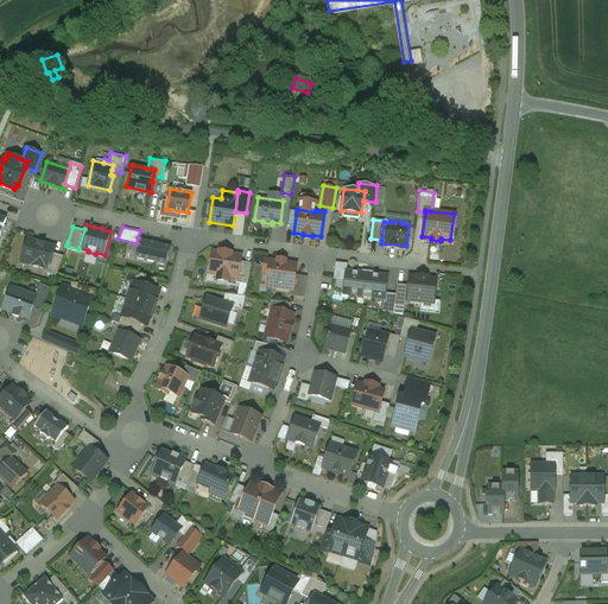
[(48,248),(49,245),(27,237),(23,256),(33,260),(32,264),(45,268),(49,268),(54,250),(48,248)]
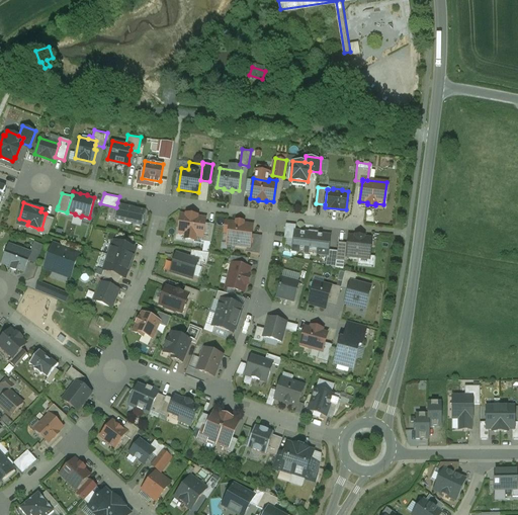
[(146,208),(117,202),(116,207),(114,219),(142,225),(146,208)]
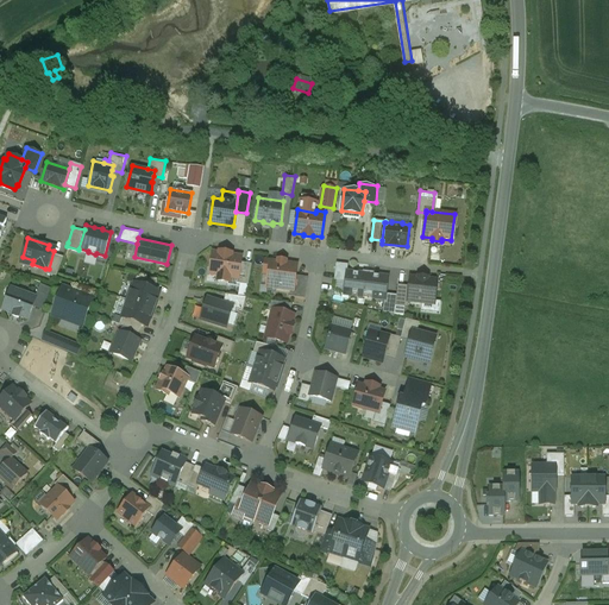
[(54,251),(49,269),(45,269),(44,271),(56,275),(63,254),(54,251)]
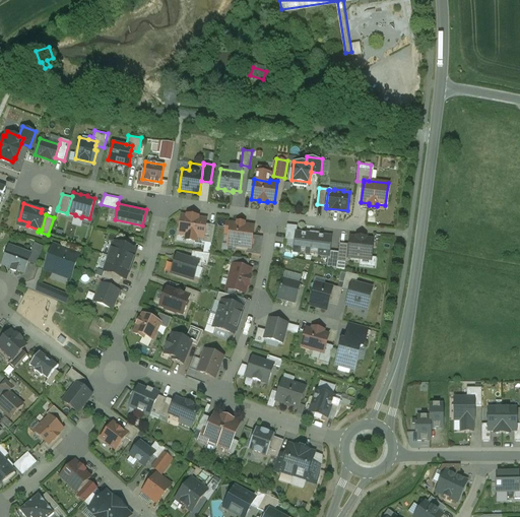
[(197,215),(188,214),(188,215),(182,214),(180,232),(195,235),(195,240),(202,241),(205,222),(205,218),(197,217),(197,215)]
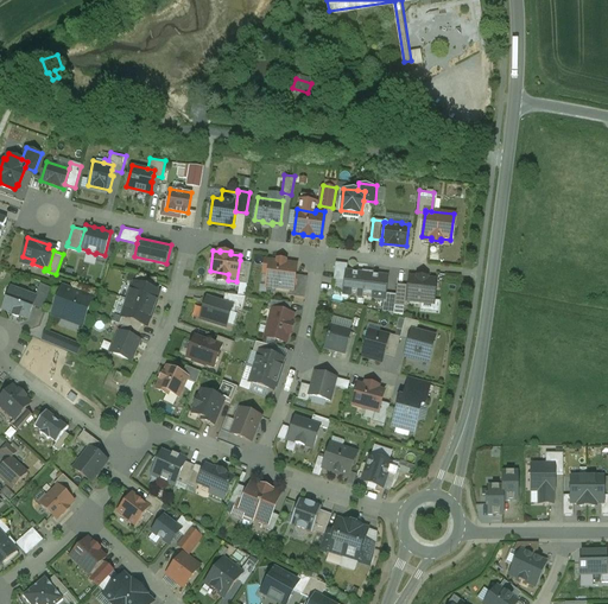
[(278,261),(266,259),(264,271),(268,271),(267,280),(276,281),(276,285),(290,287),(292,287),(295,273),(296,264),(285,261),(285,259),(278,259),(278,261)]
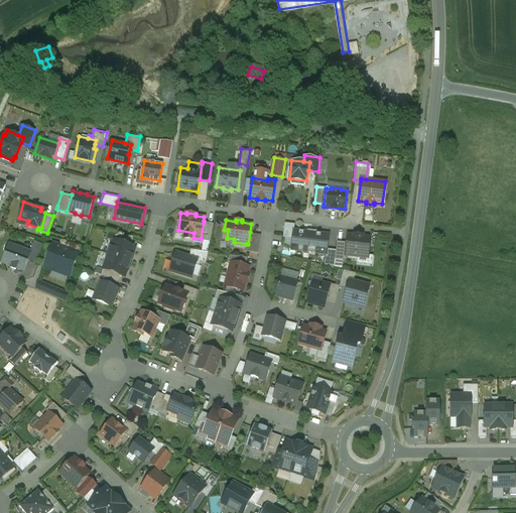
[(213,222),(204,221),(201,239),(211,240),(213,222)]
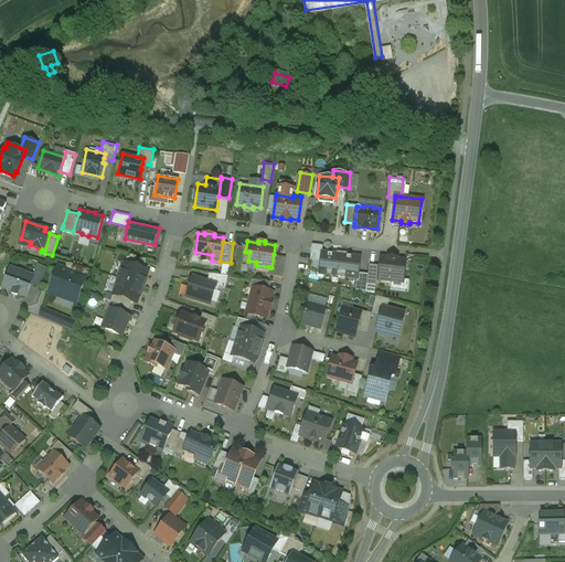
[(348,252),(337,250),(337,253),(322,251),(320,268),(324,268),(323,272),(356,276),(358,276),(358,272),(360,256),(348,254),(348,252)]
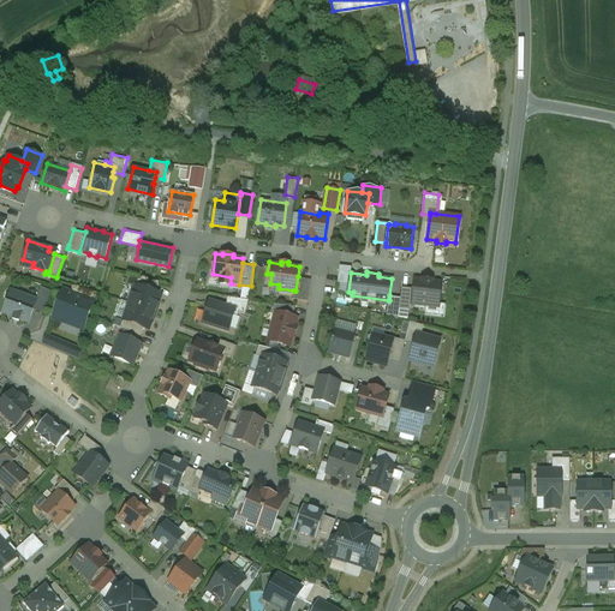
[(311,279),(298,276),(296,291),(293,291),(292,298),(308,299),(311,279)]
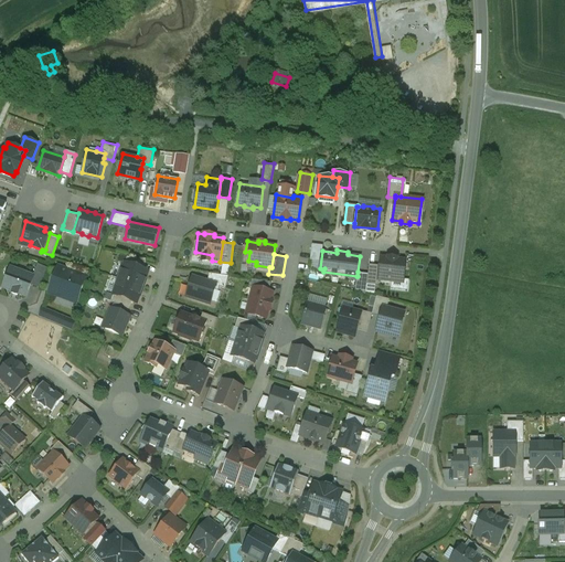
[(146,261),(127,255),(125,262),(142,268),(146,261)]
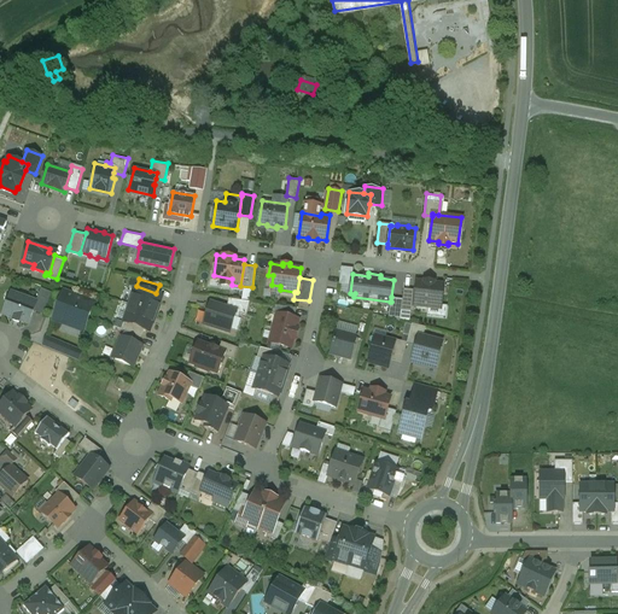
[(433,281),(425,280),(425,281),(417,280),(415,288),(414,303),(415,303),(429,304),(430,303),(441,304),(443,284),(432,282),(433,281)]
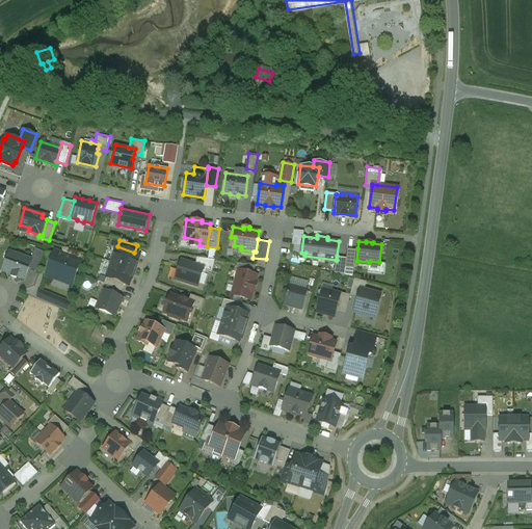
[(134,253),(117,246),(112,261),(134,269),(139,255),(134,253)]
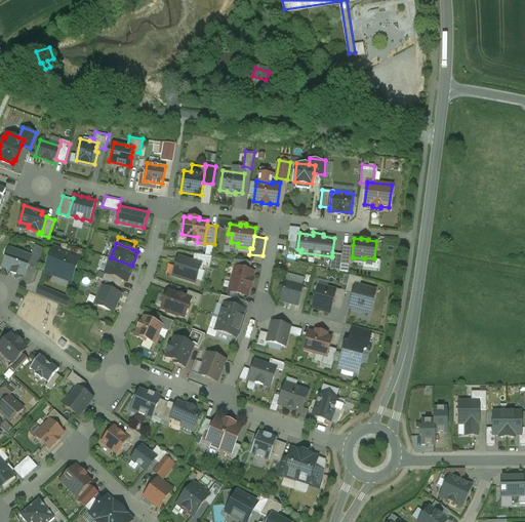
[(44,247),(35,244),(32,251),(41,254),(44,247)]
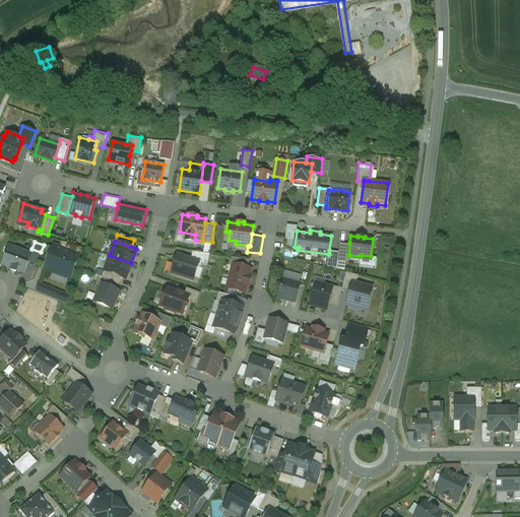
[(349,243),(339,242),(338,251),(337,260),(348,261),(349,255),(348,255),(349,243)]
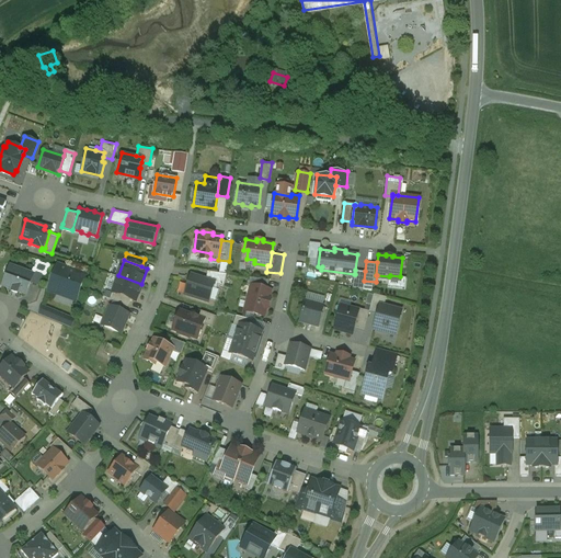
[(57,263),(49,288),(76,298),(84,274),(57,263)]
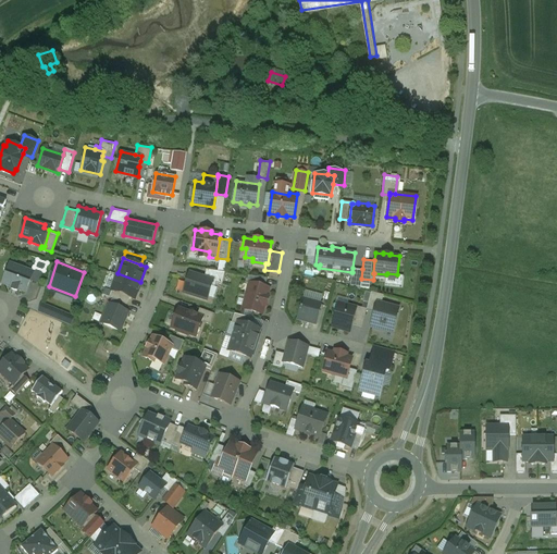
[(33,271),(15,265),(12,271),(8,269),(2,282),(12,285),(11,287),(17,290),(17,287),(25,291),(33,271)]
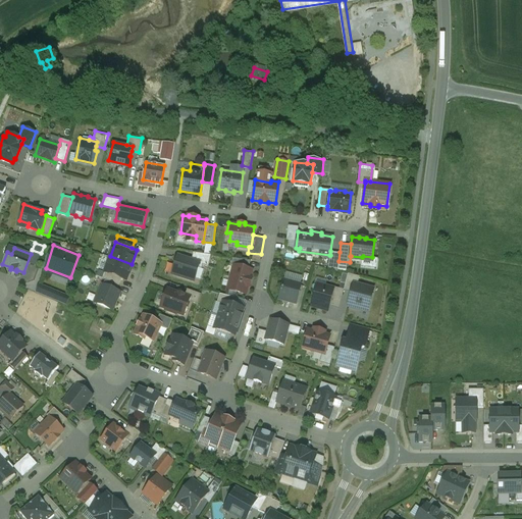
[(211,253),(193,251),(192,259),(203,262),(202,263),(208,265),(211,253)]
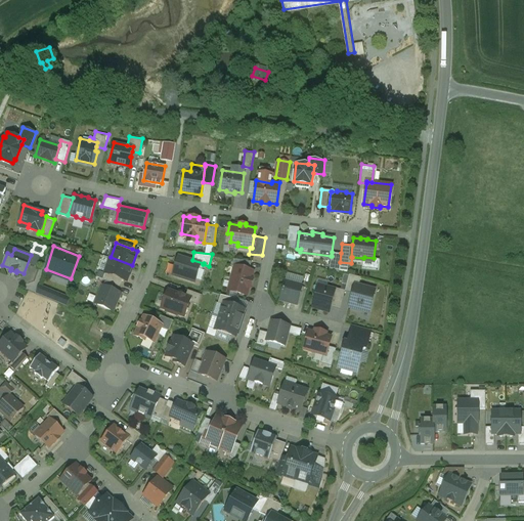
[(341,253),(332,252),(332,256),(331,256),(330,268),(339,271),(340,262),(341,253)]
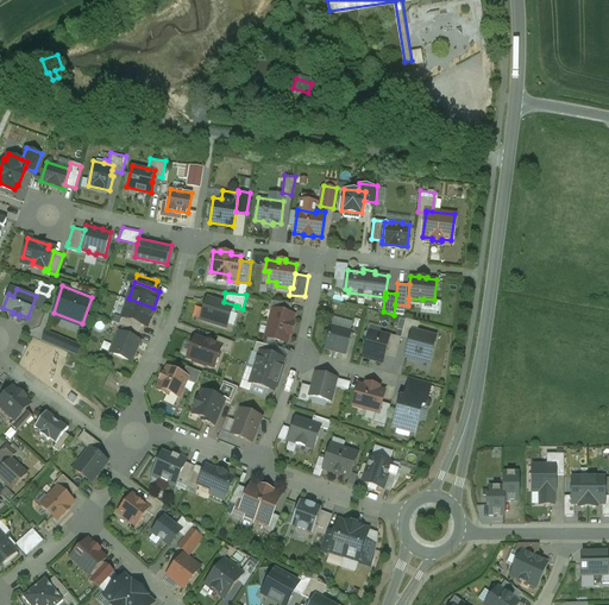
[(224,302),(208,297),(201,317),(226,325),(231,310),(234,312),(236,307),(237,306),(224,302)]
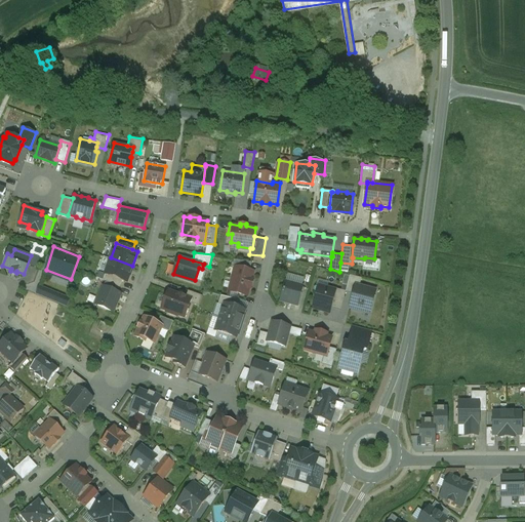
[(132,266),(111,257),(106,272),(122,278),(126,280),(132,266)]
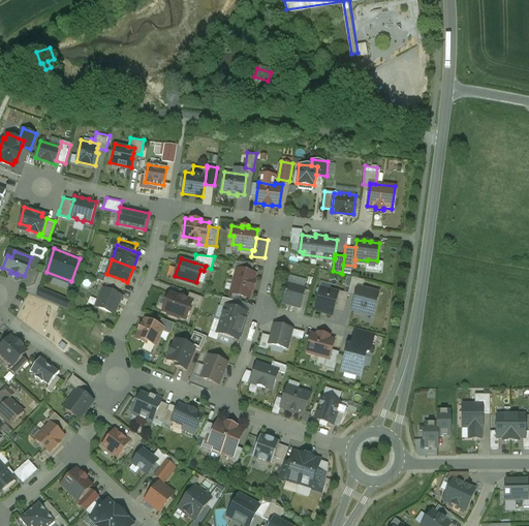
[(253,263),(236,259),(235,268),(237,269),(238,268),(251,272),(253,263)]
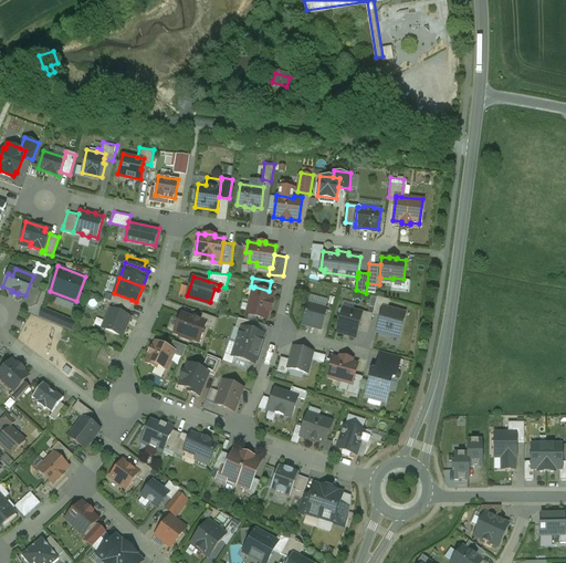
[(269,291),(254,287),(253,288),(247,312),(266,318),(269,309),(270,309),(272,301),(271,300),(273,292),(269,291)]
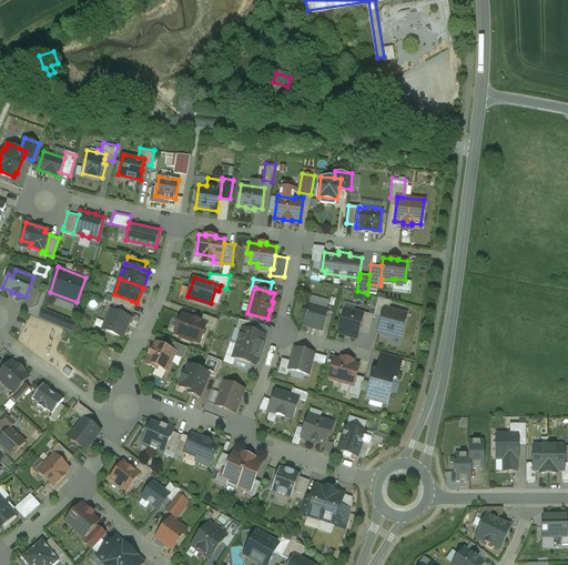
[(132,301),(114,294),(111,301),(130,309),(132,301)]
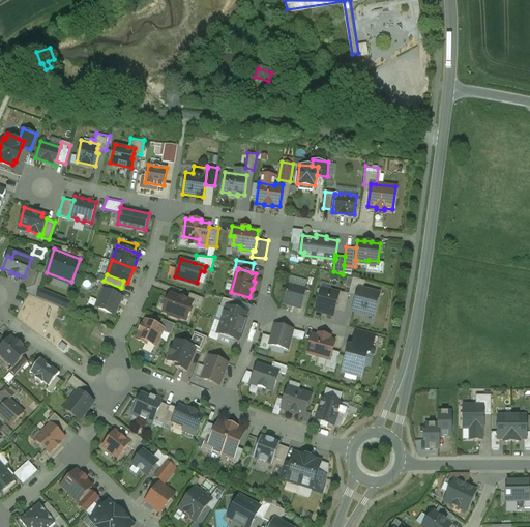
[(364,280),(353,276),(349,292),(357,294),(359,287),(362,288),(364,280)]
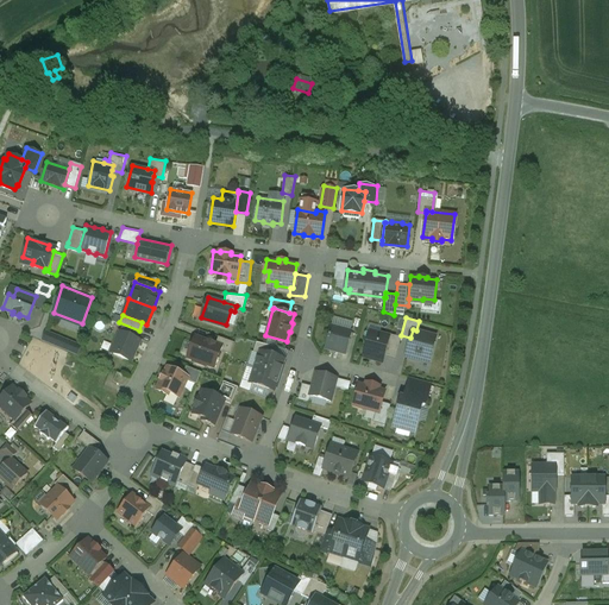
[(351,331),(331,325),(325,346),(345,352),(351,331)]
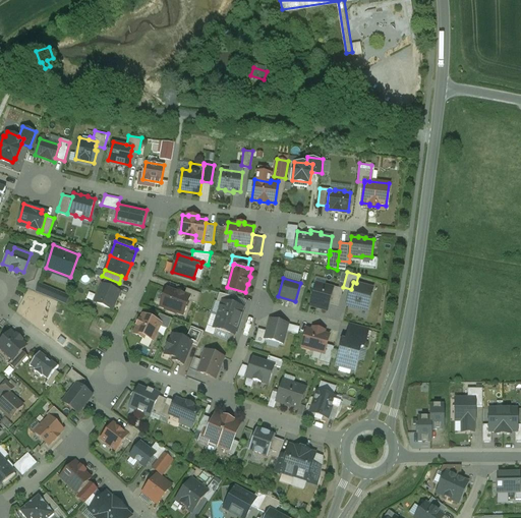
[(356,283),(353,282),(351,289),(347,303),(366,308),(372,287),(356,283)]
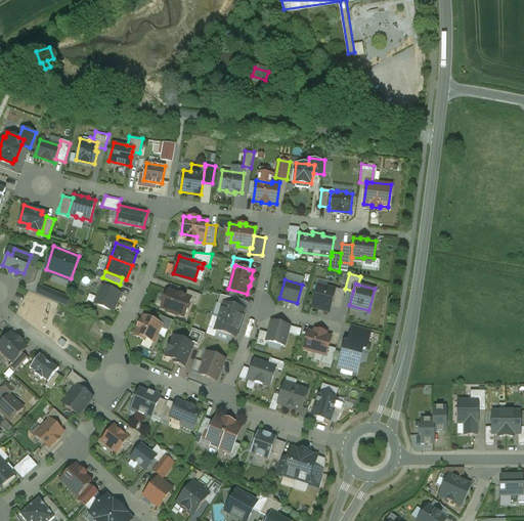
[(52,290),(40,285),(37,292),(50,297),(52,290)]
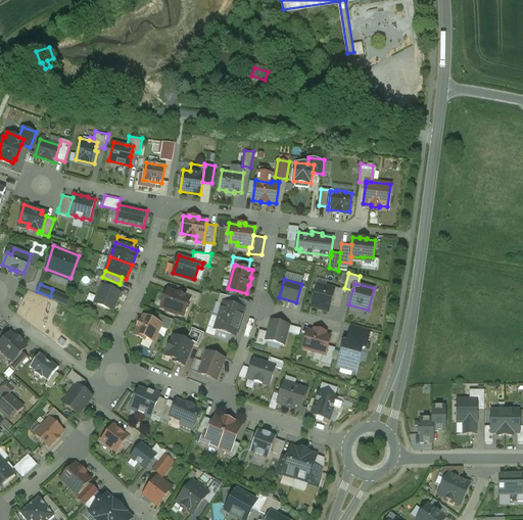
[(120,291),(102,284),(95,301),(112,309),(120,291)]
